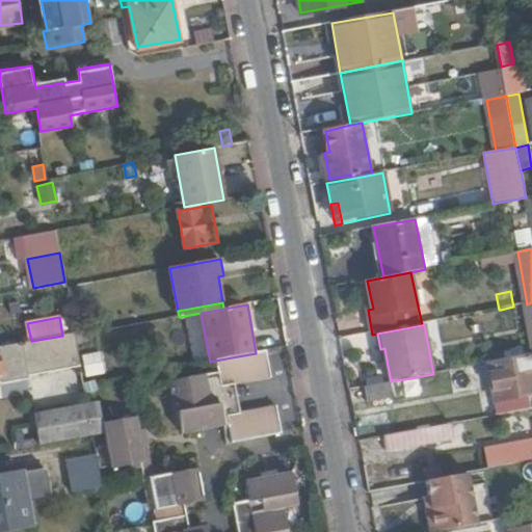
[(31,341),(22,343),(22,347),(0,350),(0,381),(3,381),(3,383),(30,378),(29,375),(81,366),(75,336),(75,334),(62,336),(31,341)]
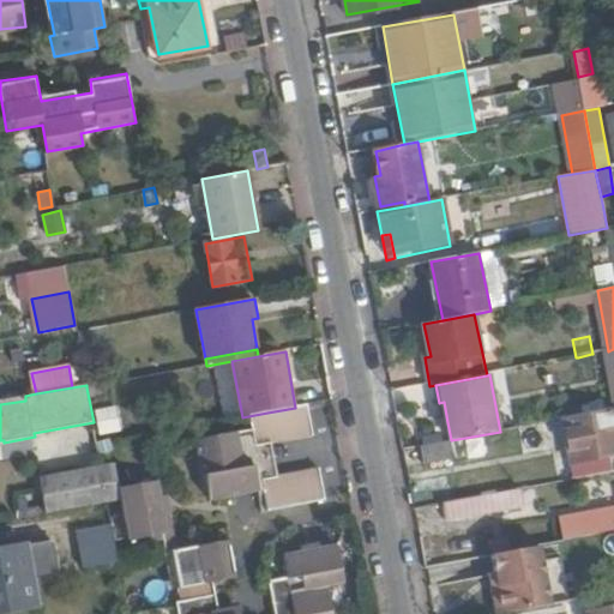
[(94,409),(98,435),(121,431),(116,405),(94,409)]
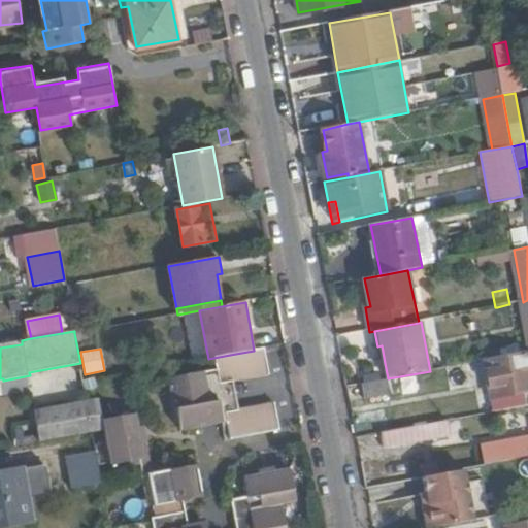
[(270,378),(265,349),(262,349),(254,351),(230,355),(213,358),(217,373),(172,381),(180,434),(205,429),(204,423),(224,420),(228,443),(281,433),(275,406),(237,413),(226,415),(221,386),(233,384),(270,378)]
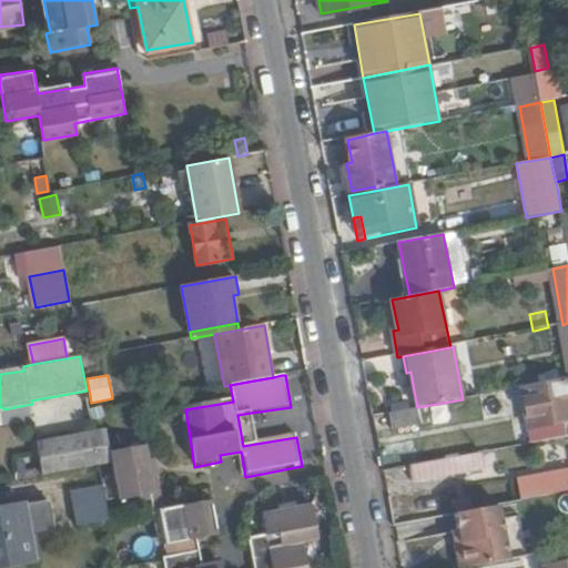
[(565,425),(567,424),(567,378),(533,386),(523,388),(530,429),(564,423),(565,425)]
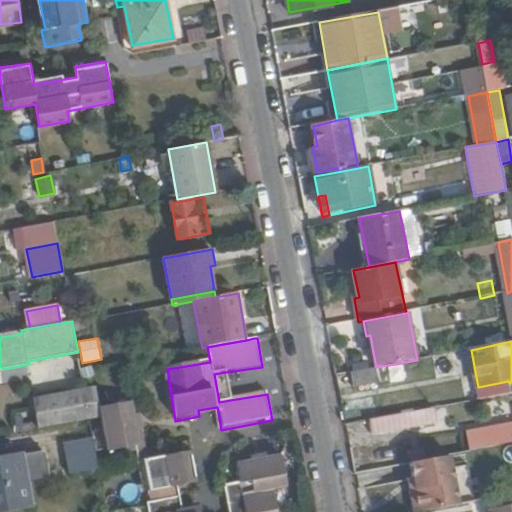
[(385,381),(382,366),(376,367),(352,372),(354,386),(385,381)]
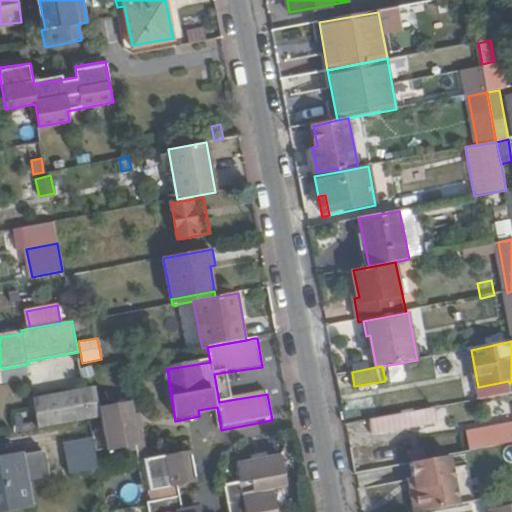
[(230,400),(226,372),(214,374),(219,402),(230,400)]
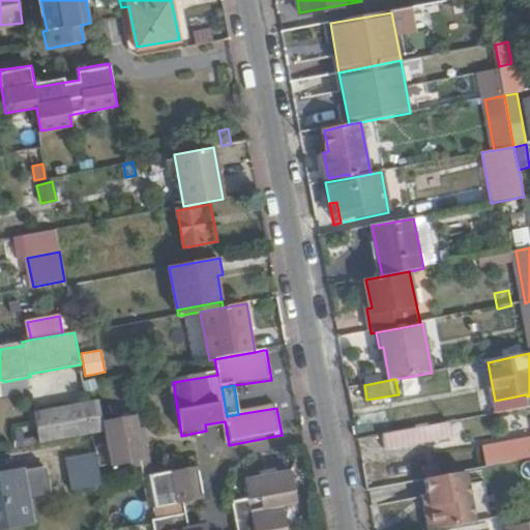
[(78,436),(92,434),(88,405),(72,408),(78,436)]
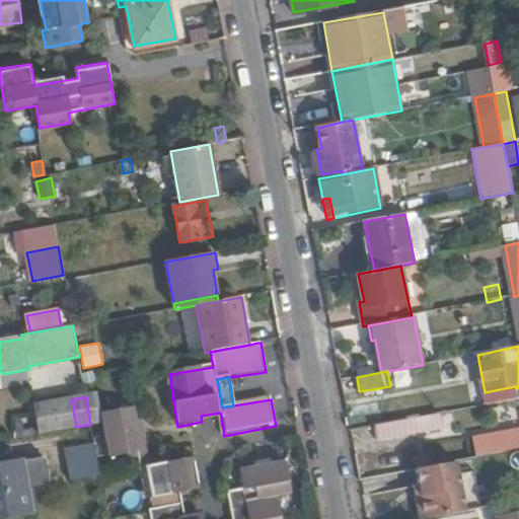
[(33,404),(40,434),(76,427),(71,399),(71,398),(33,404)]
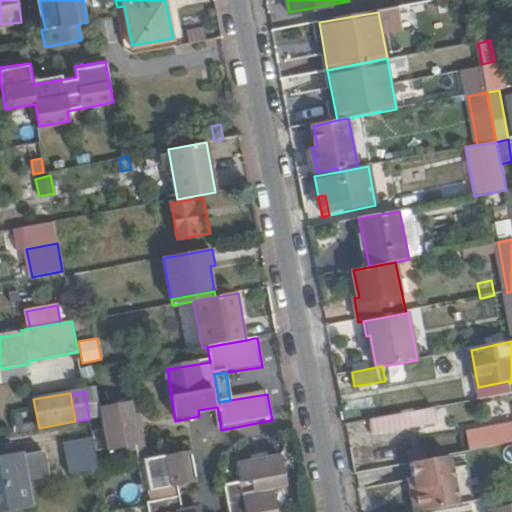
[(107,450),(124,447),(124,452),(144,448),(140,427),(135,427),(129,399),(98,404),(107,450)]
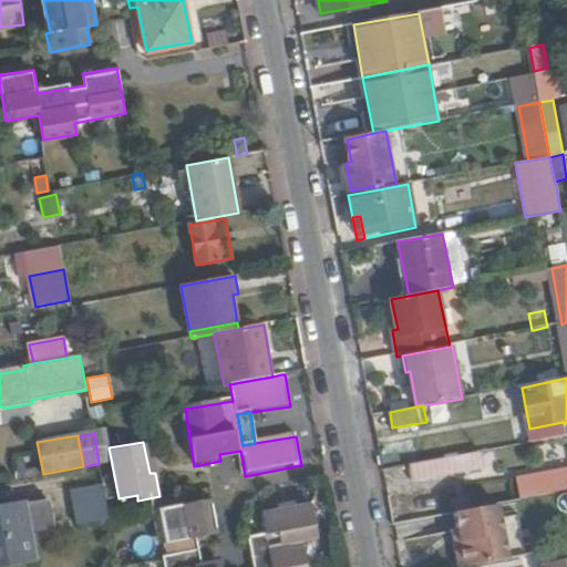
[(481,453),(411,466),(414,483),(484,470),(481,453)]
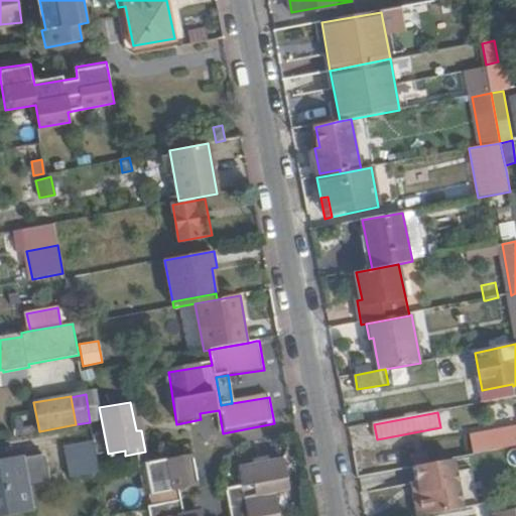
[(515,447),(515,429),(486,436),(489,453),(498,452),(515,447)]
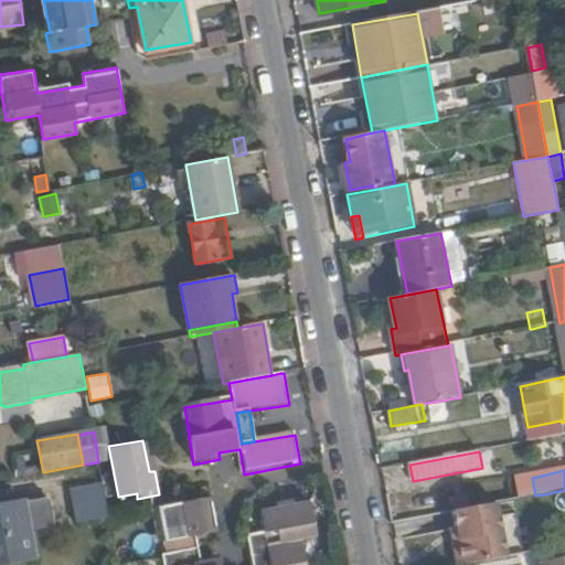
[(521,499),(535,496),(532,478),(518,480),(521,499)]
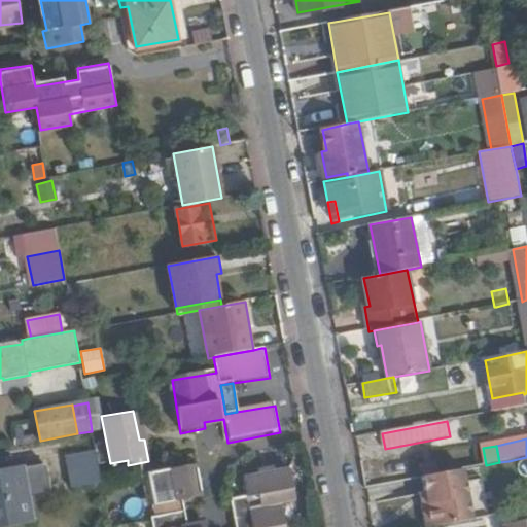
[(70,488),(101,482),(96,452),(64,458),(70,488)]
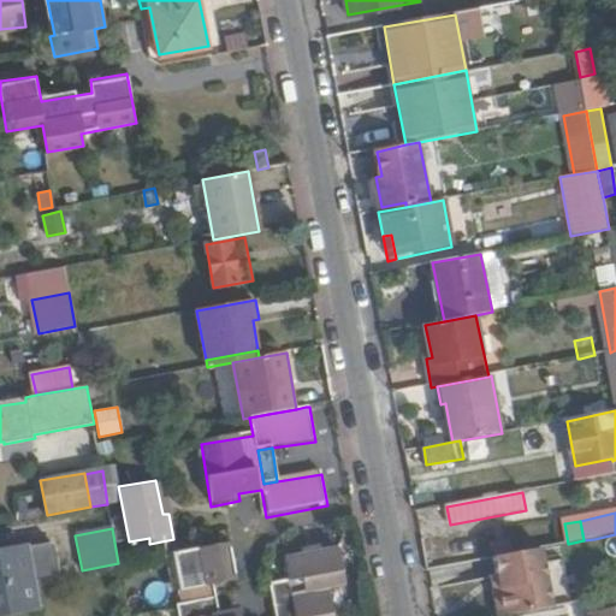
[(167,551),(175,588),(227,578),(220,540),(167,551)]
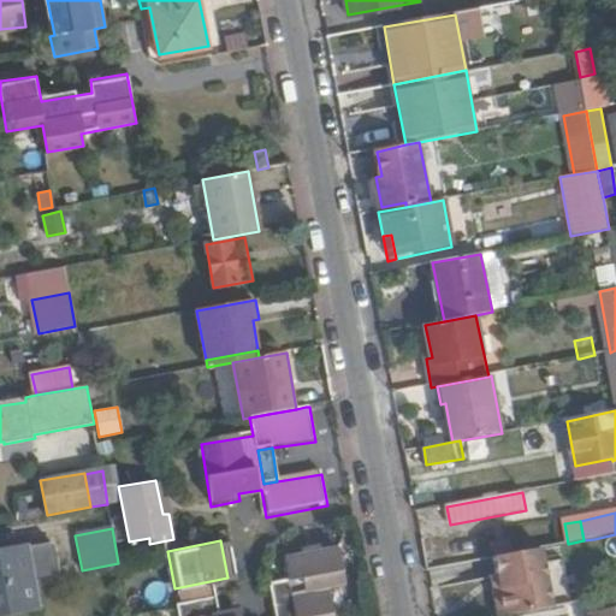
[(0,551),(0,586),(30,580),(58,575),(52,542),(0,551)]
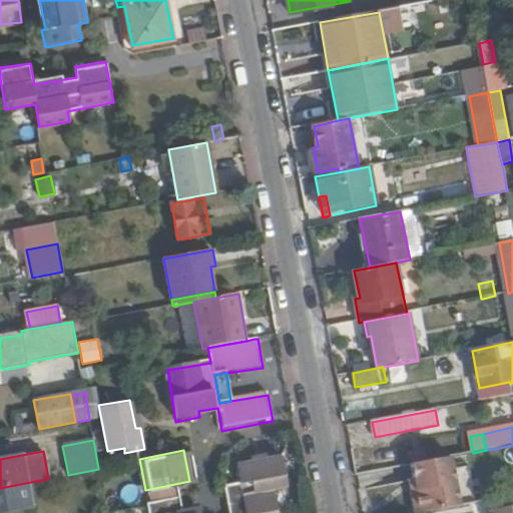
[(278,512),(274,489),(282,488),(280,476),(284,475),(281,455),(234,461),(238,482),(220,486),(225,512),(278,512)]
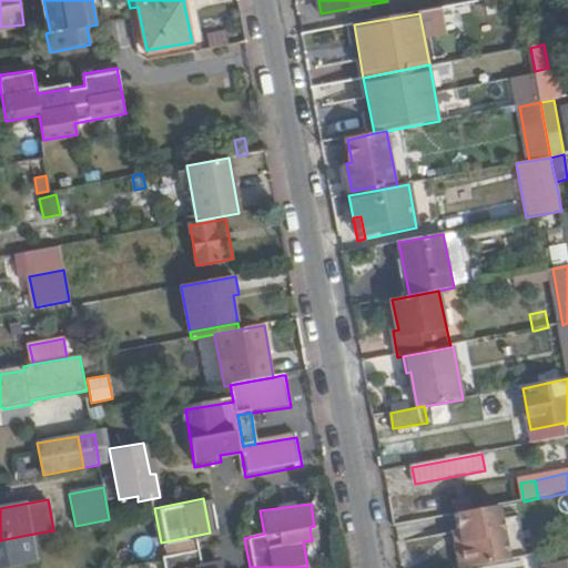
[(458,567),(467,567),(507,560),(497,506),(455,514),(458,530),(460,543),(454,544),(458,567)]
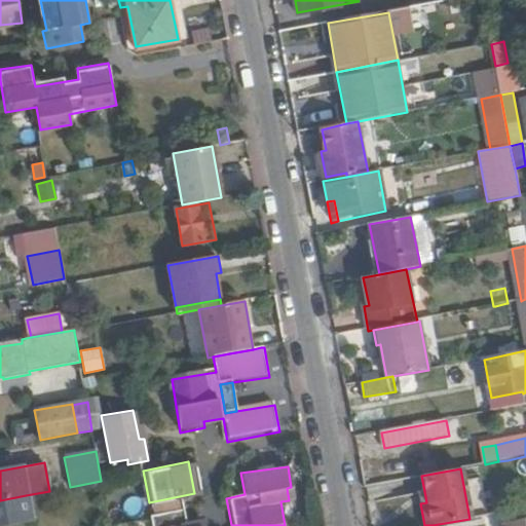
[(0,500),(0,524),(30,519),(26,495),(0,500)]
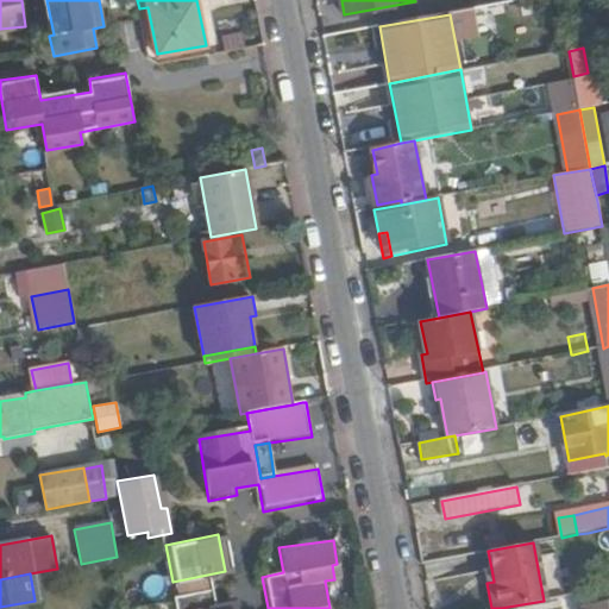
[(231,608),(230,601),(213,603),(211,589),(173,595),(174,608),(231,608)]
